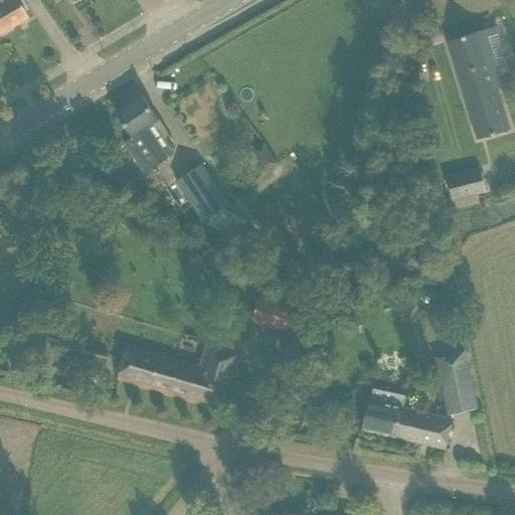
[(10,27),(26,17),(22,11),(25,9),(19,0),(0,0),(0,34),(1,36),(11,29),(10,27)]
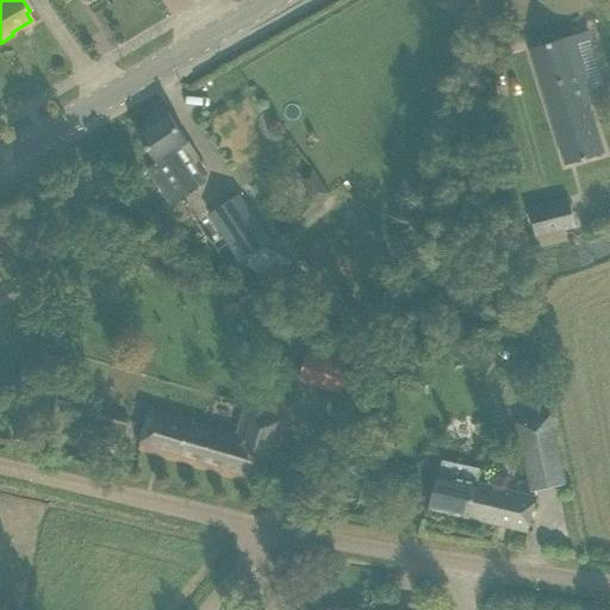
[(529,49),(564,163),(603,153),(567,37),(529,49)]
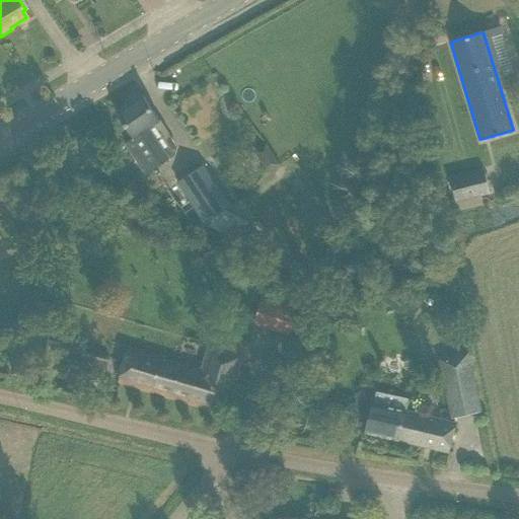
[(125,144),(144,172),(168,155),(150,128),(159,122),(142,95),(116,114),(133,139),(125,144)]
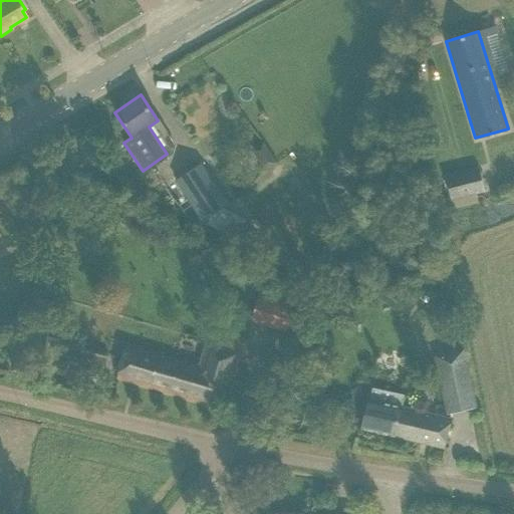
[(196,211),(203,222),(228,203),(202,164),(168,185),(187,214),(196,211)]
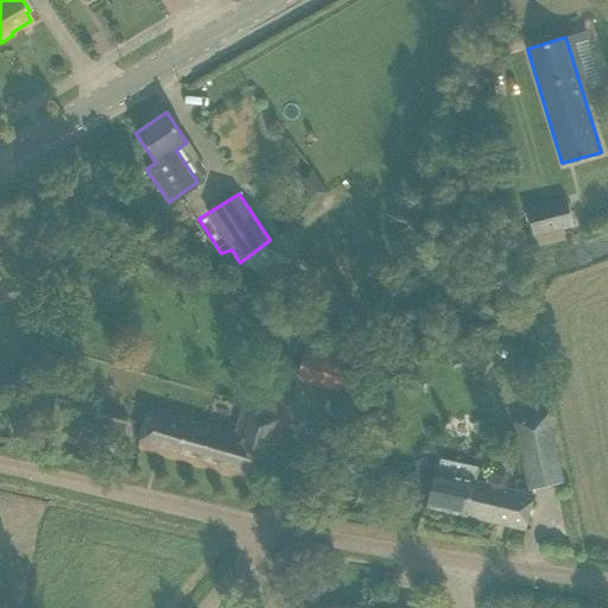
[(572,226),(565,198),(527,208),(533,236),(572,226)]
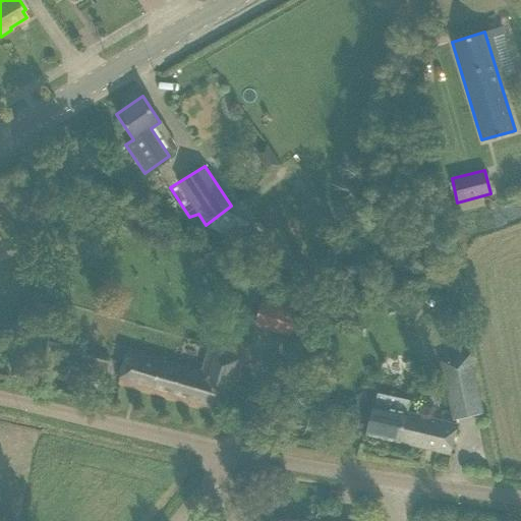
[(128,349),(118,384),(227,415),(244,357),(210,347),(203,370),(128,349)]
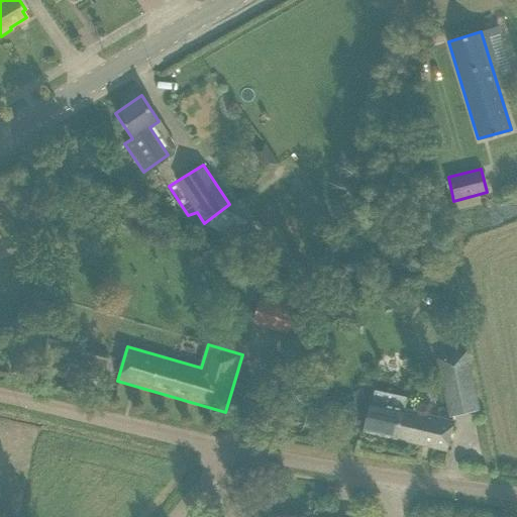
[(438,369),(442,385),(473,378),(469,362),(438,369)]
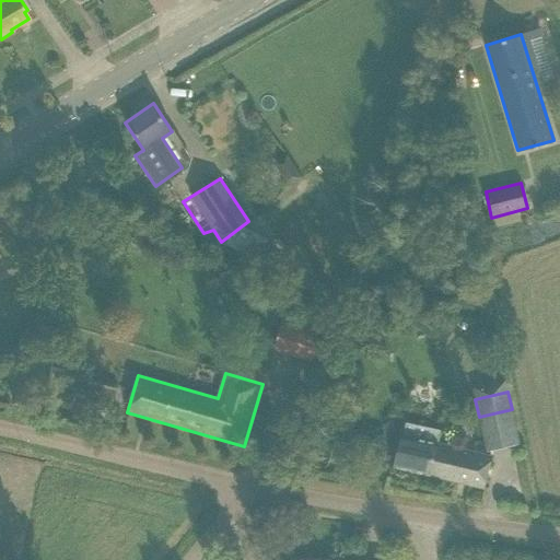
[(394,467),(483,488),(490,456),(436,443),(440,430),(405,422),(403,435),(401,434),(394,467)]
